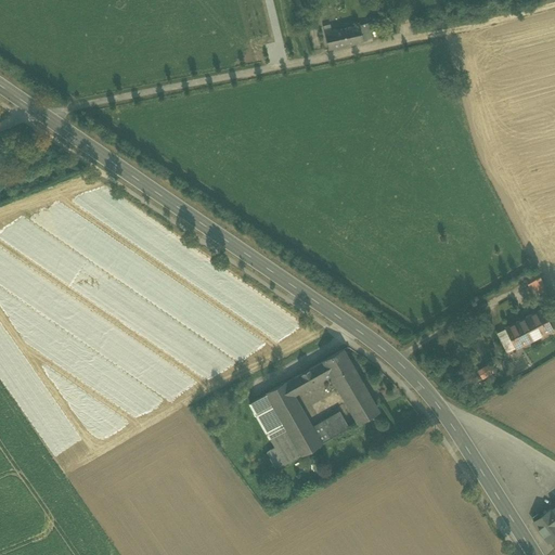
[(308,23),(310,30),(317,28),(312,9),(306,10),(307,17),(302,18),(305,23),(308,23)]
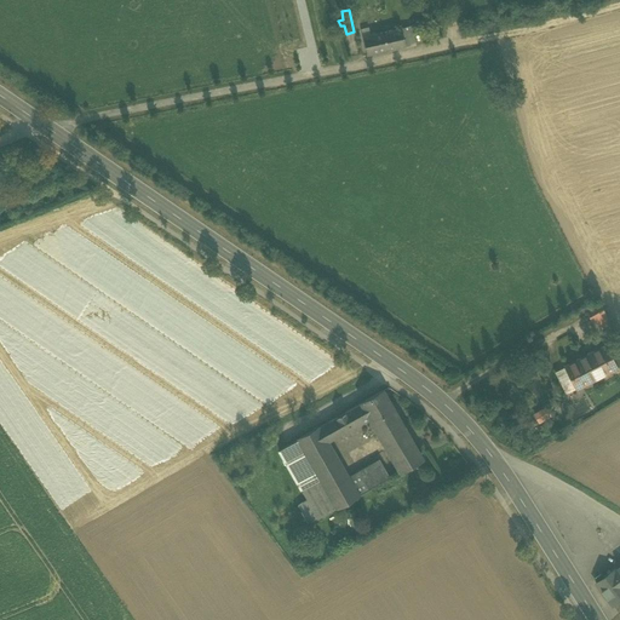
[(402,28),(406,46),(417,44),(412,27),(402,28)]
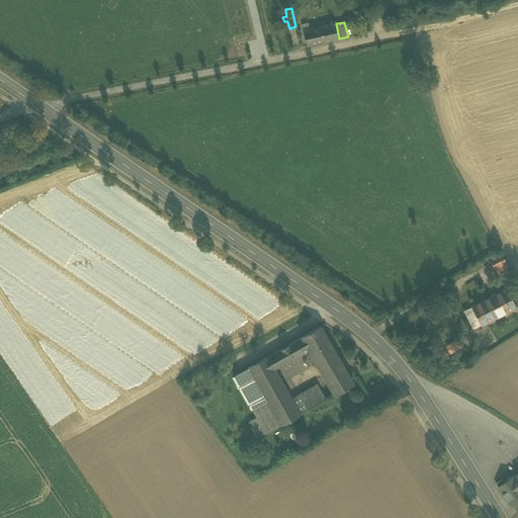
[(304,31),(307,46),(339,38),(336,23),(304,31)]
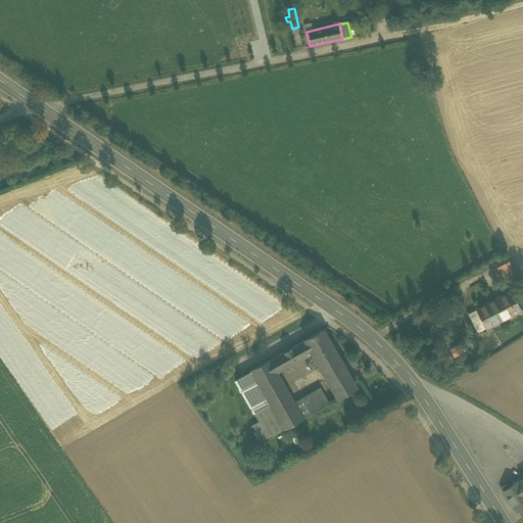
[(495,264),(500,271),(510,264),(507,256),(495,264)]
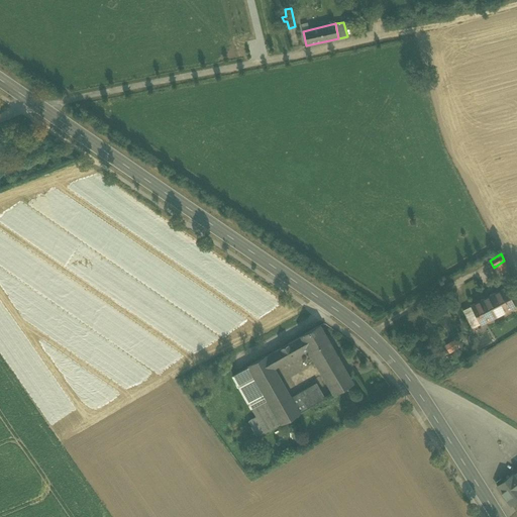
[(505,289),(514,306),(516,304),(516,295),(512,285),(505,289)]
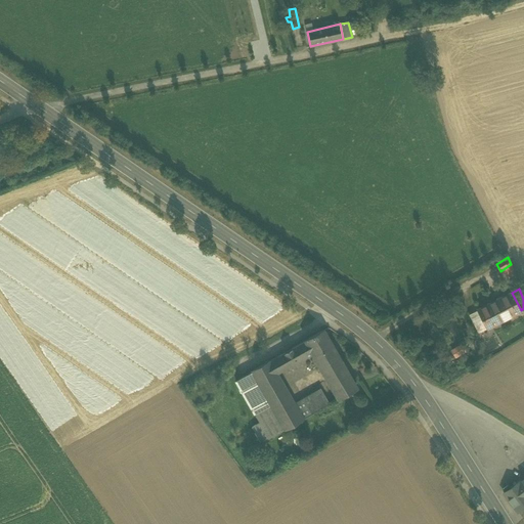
[(478,309),(487,329),(521,311),(521,310),(512,293),(511,293),(488,304),(478,309)]
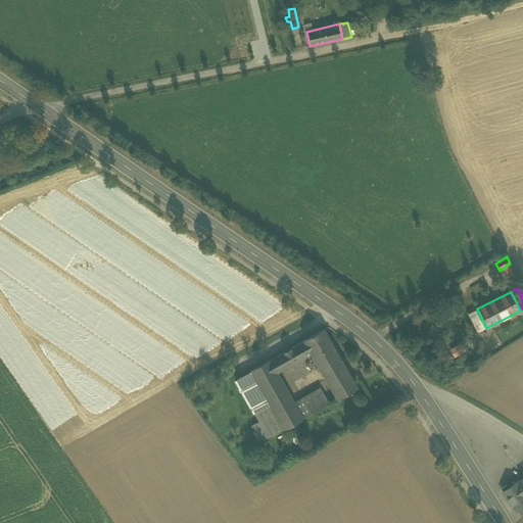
[(469,313),(478,332),(486,328),(477,308),(469,313)]
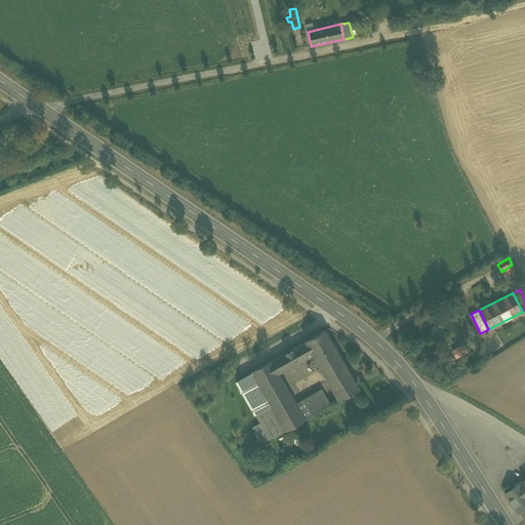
[(313,354),(329,384),(349,372),(324,331),(306,341),(313,354)]
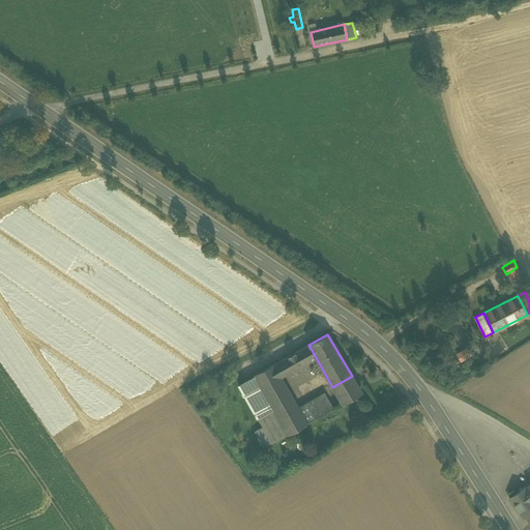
[(295,353),(302,365),(316,357),(308,345),(295,353)]
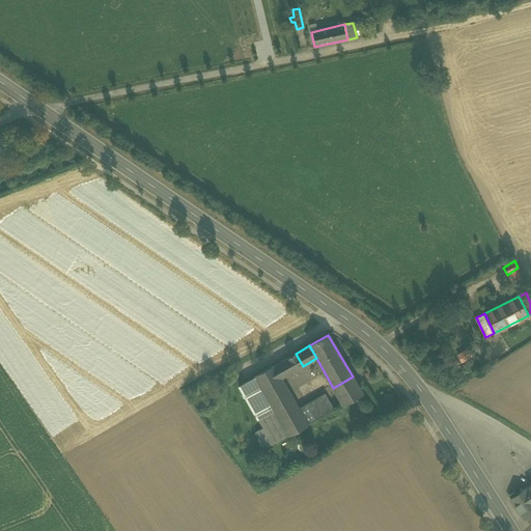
[(457,355),(462,361),(470,356),(466,351),(457,355)]
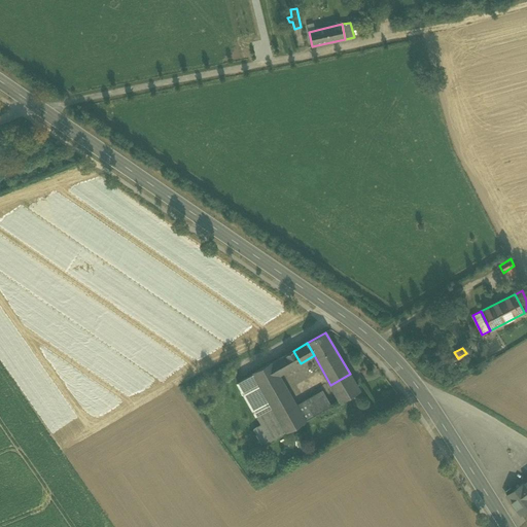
[(293,351),(286,354),(293,367),(301,363),(293,351)]
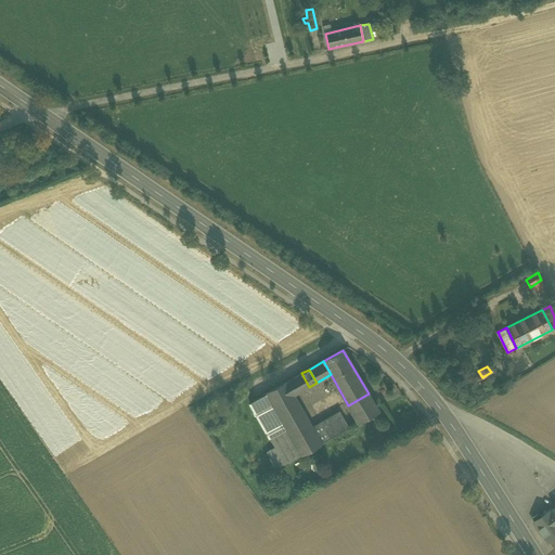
[(301,373),(287,382),(295,395),(309,387),(301,373)]
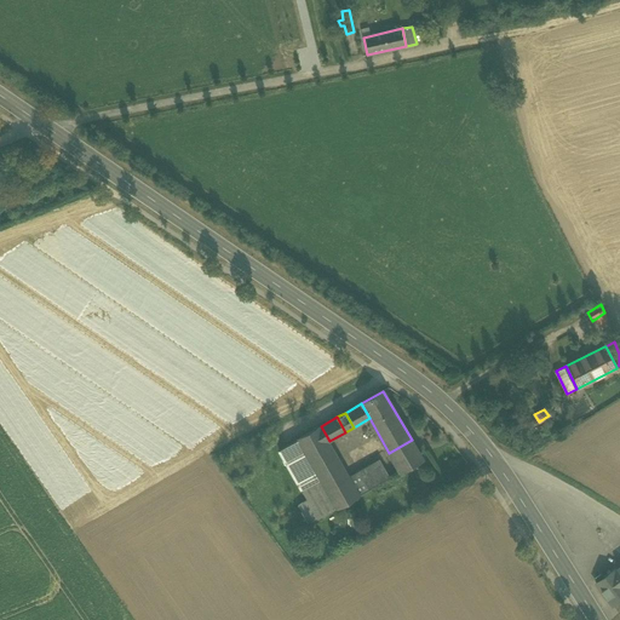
[(321,426),(297,440),(323,488),(336,509),(360,495),(350,477),(329,441),(321,426)]
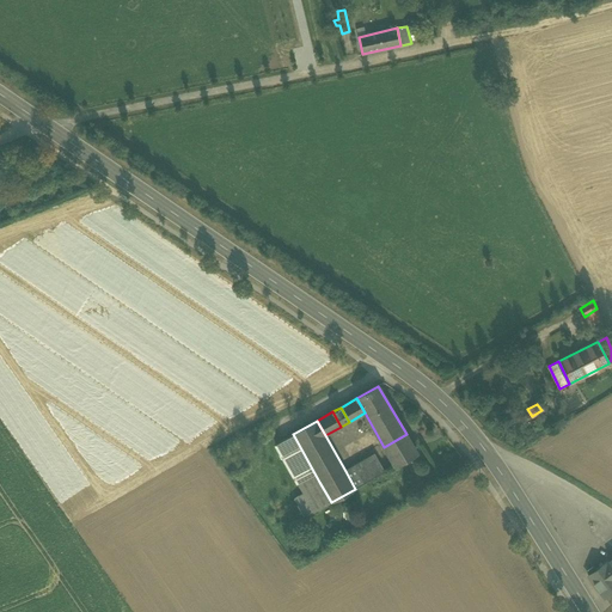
[(314,512),(331,502),(319,482),(293,434),(275,444),(303,493),(314,512)]
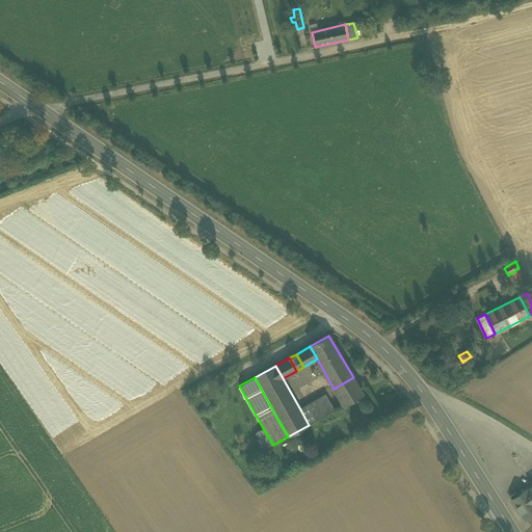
[(353,377),(334,389),(343,404),(363,394),(353,377)]
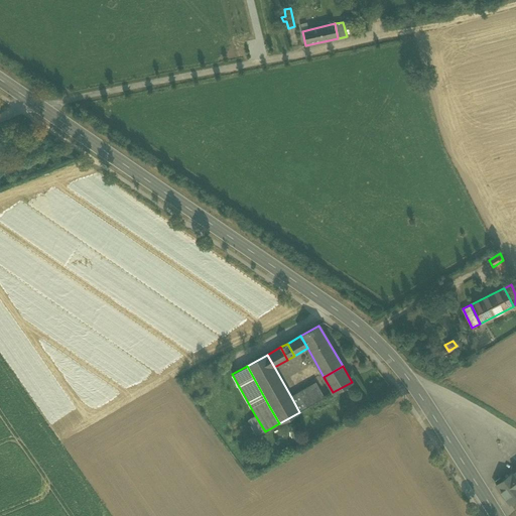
[(299,412),(325,397),(316,383),(291,397),(299,412)]
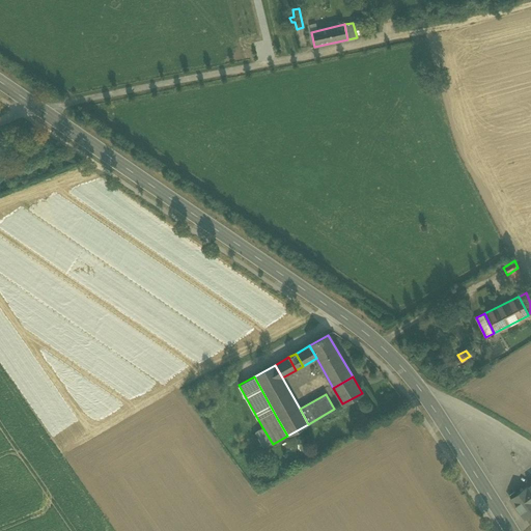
[(255,431),(266,449),(273,444),(262,427),(255,431)]
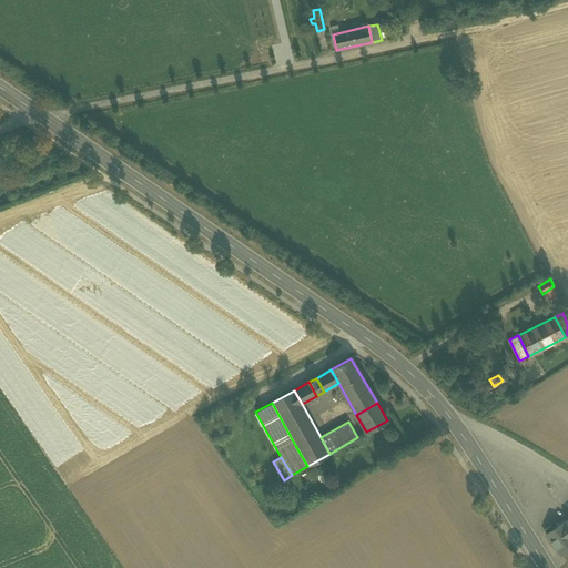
[(567,548),(567,529),(563,523),(554,529),(553,527),(549,529),(546,531),(547,535),(545,536),(559,555),(560,554),(567,548)]
